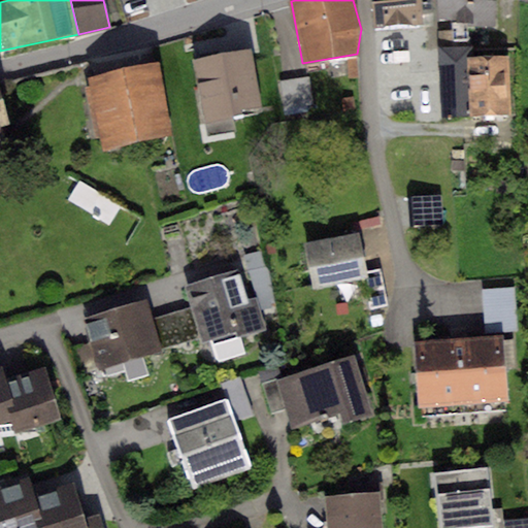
[(432,0),(371,0),(374,25),(435,22),(432,0)]
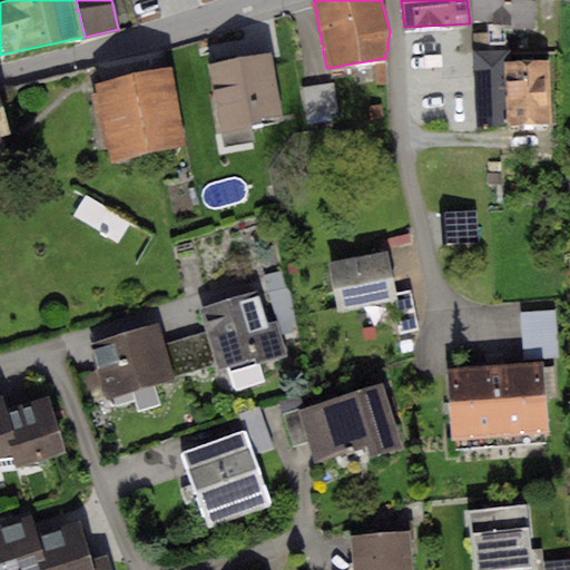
[(534,0),(472,0),(474,20),(487,21),(489,42),(507,43),(508,26),(537,28),(534,0)]
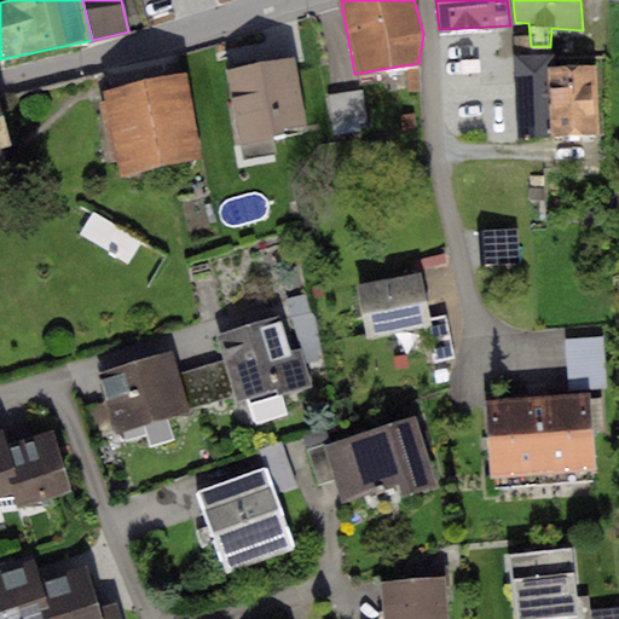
[(528,36),(515,38),(518,138),(557,136),(555,67),(555,56),(528,57),(528,36)]
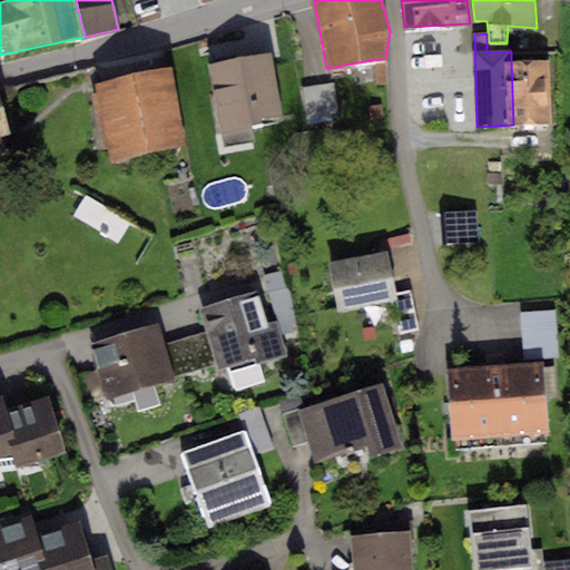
[(267,57),(210,67),(224,148),(256,143),(253,123),(278,118),(267,57)]
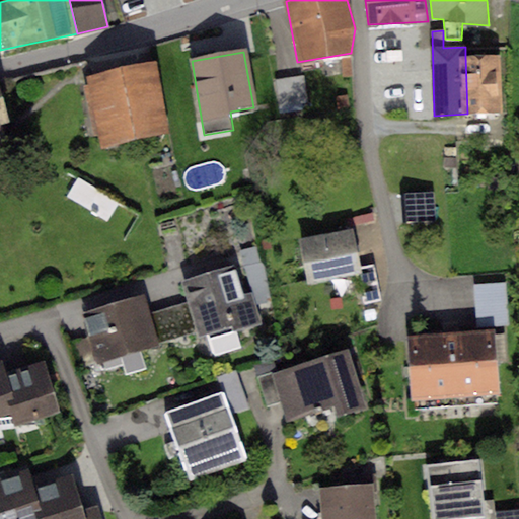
[(503,54),(465,56),(467,114),(505,113),(503,54)]
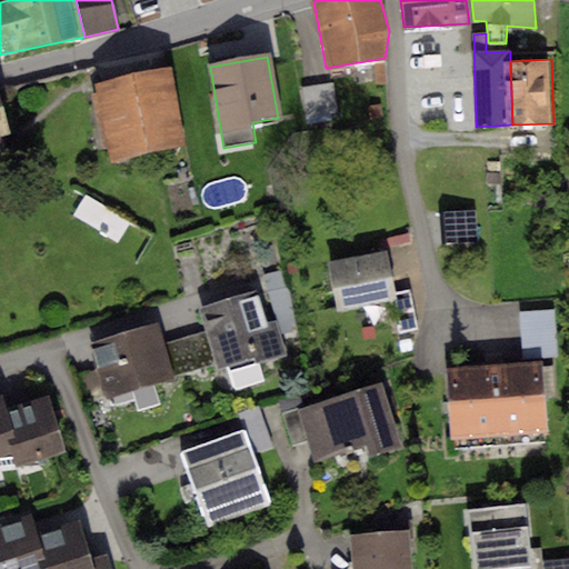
[(170,70),(97,86),(112,159),(186,143),(170,70)]
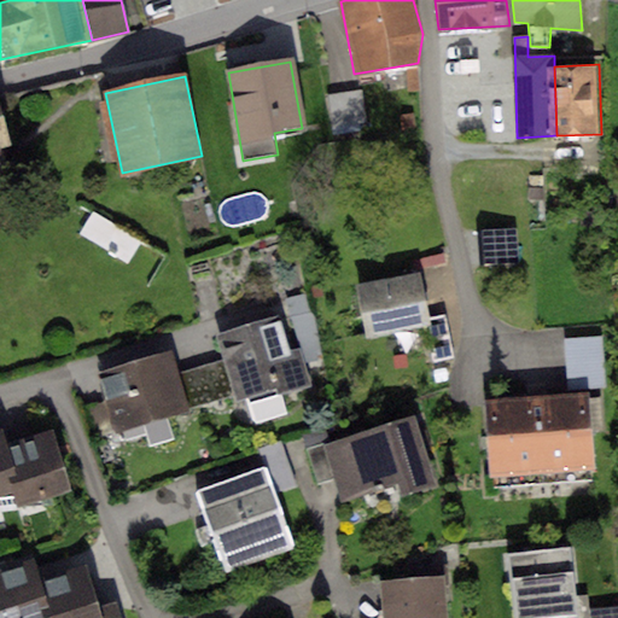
[(362,93),(326,97),(331,134),(367,130),(362,93)]
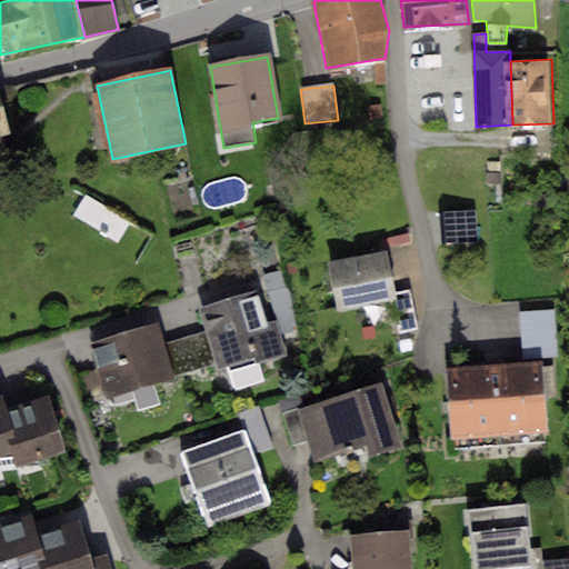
[(0,90),(0,153),(6,152),(1,133),(9,132),(0,90)]
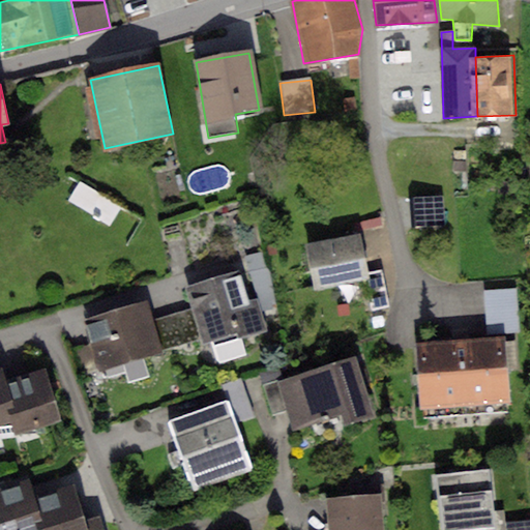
[(355,98),(344,99),(346,111),(356,110),(355,98)]
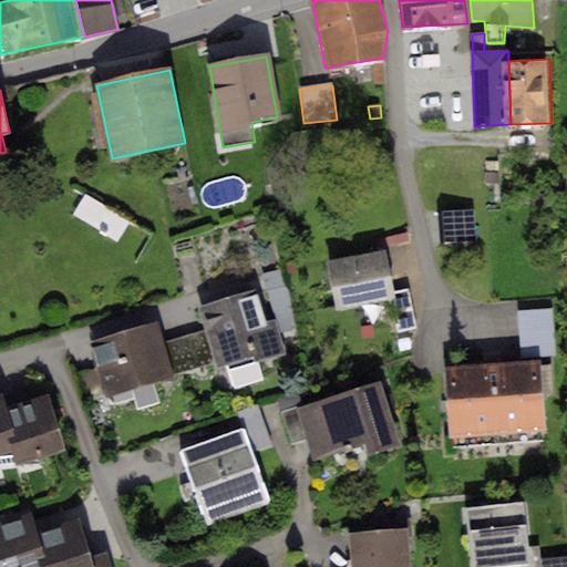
[(497,172),(484,172),(484,184),(498,184),(497,172)]
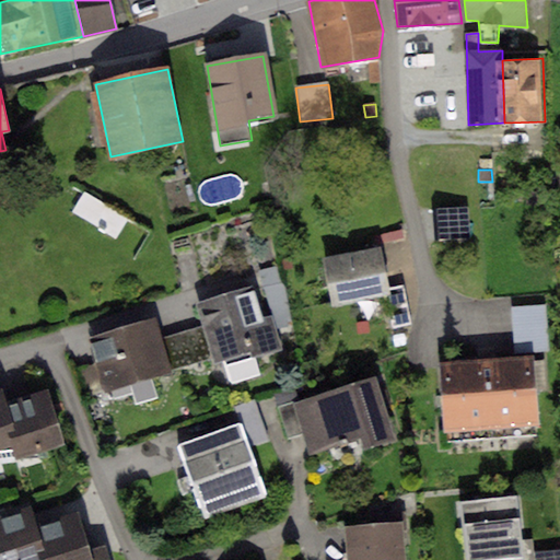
[(127,220),(84,194),(71,212),(114,240),(127,220)]
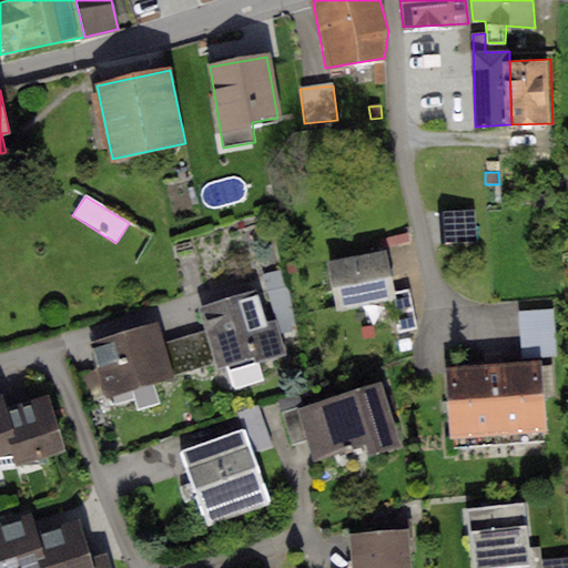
[(406,234),(384,240),(385,247),(408,243),(406,234)]
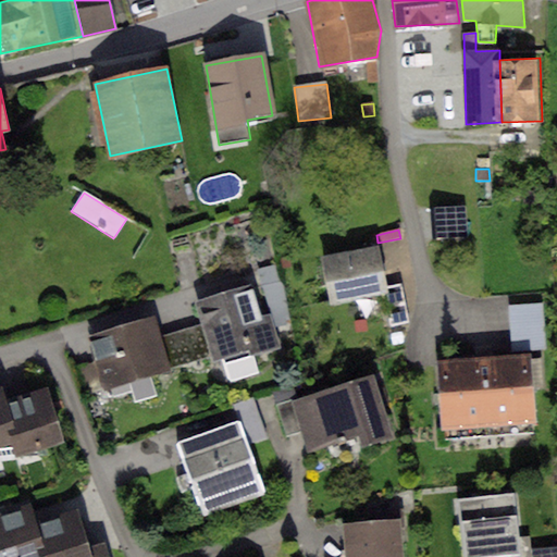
[(379,248),(321,259),(330,306),(387,296),(386,288),(379,248)]
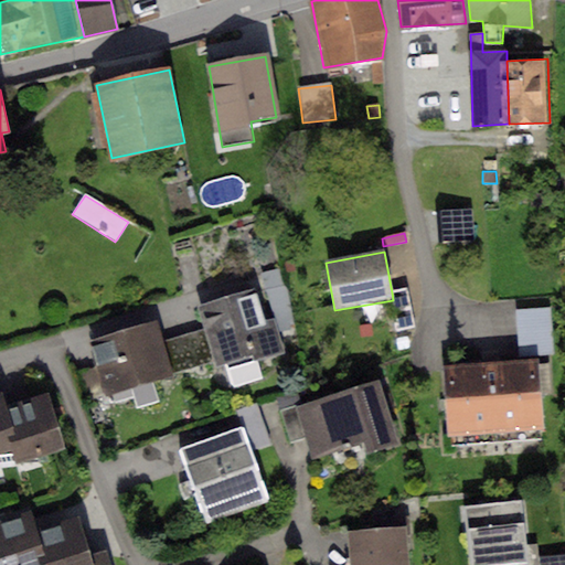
[(292,260),(285,262),(286,272),(294,270),(292,260)]
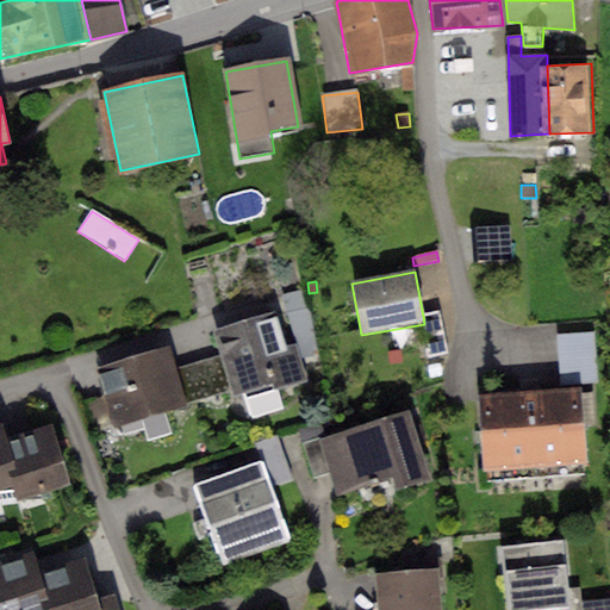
[(303,291),(284,294),(287,313),(306,310),(303,291)]
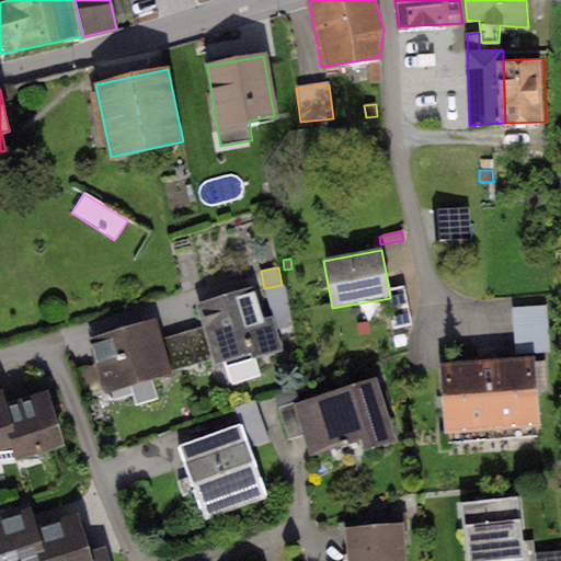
[(404,287),(389,290),(390,298),(397,328),(412,324),(404,287)]
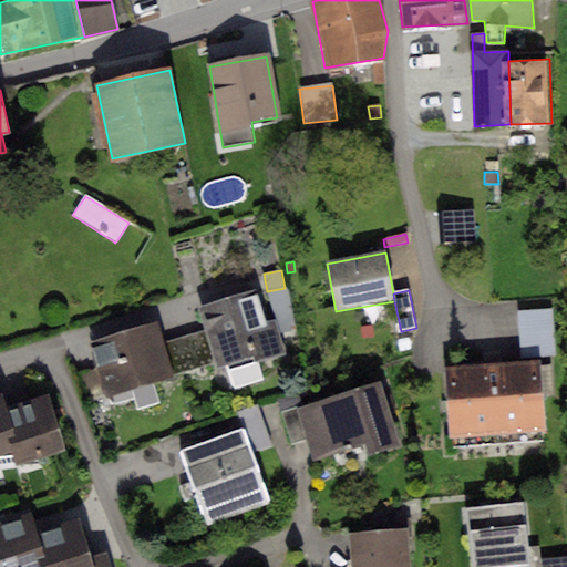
[(256,292),(199,308),(206,330),(215,363),(217,372),(226,370),(232,391),(266,381),(260,362),(282,356),(274,322),(265,325),(256,292)]
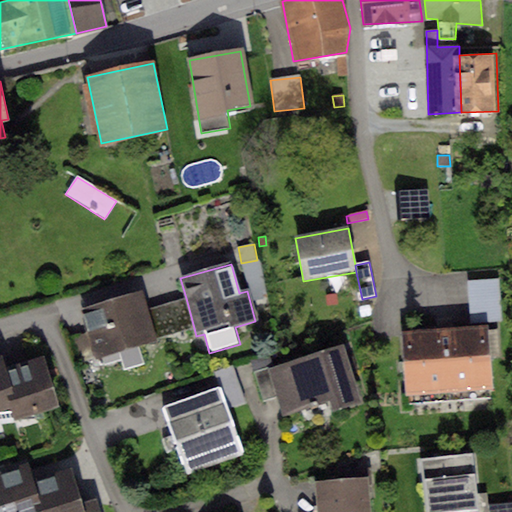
[(499,280),(467,282),(469,323),(502,321),(499,280)]
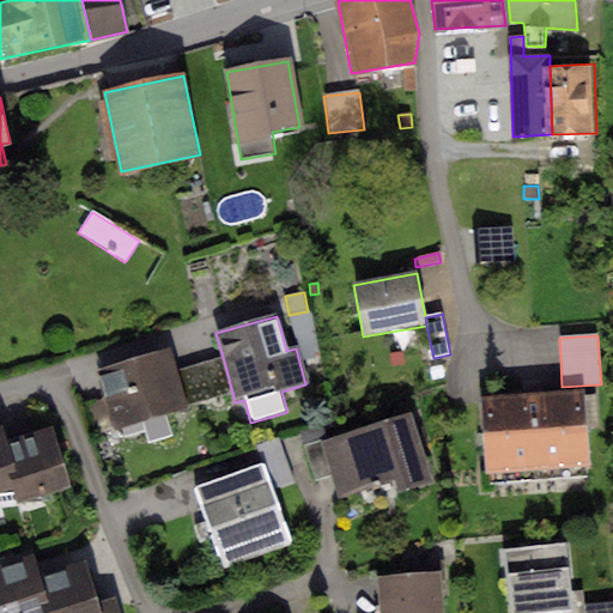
[(168,350),(99,374),(117,430),(187,406),(175,372),(168,350)]
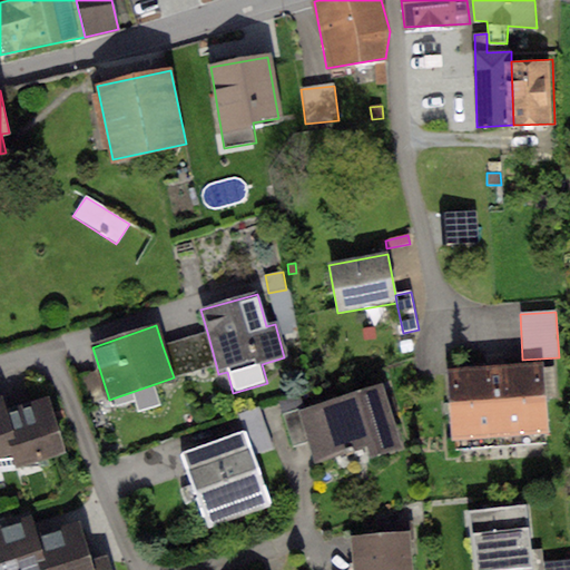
[(207,332),(163,346),(174,377),(216,365),(207,332)]
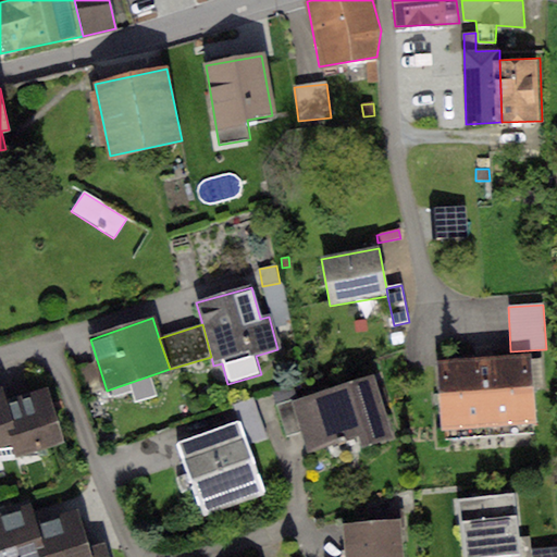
[(531,355),(437,361),(442,429),(535,423),(531,355)]
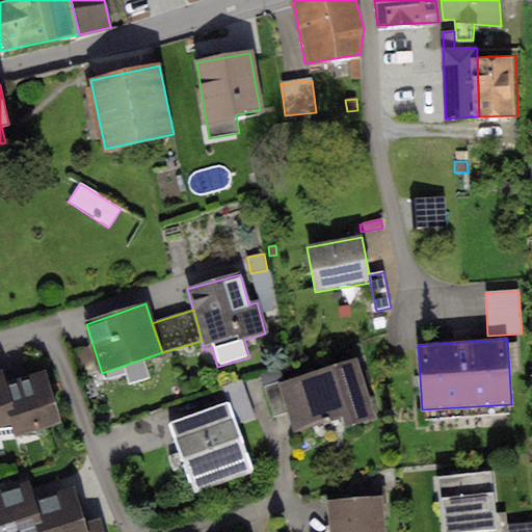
[(356,356),(277,381),(287,413),(293,431),(344,416),(346,423),(374,415),(356,356)]
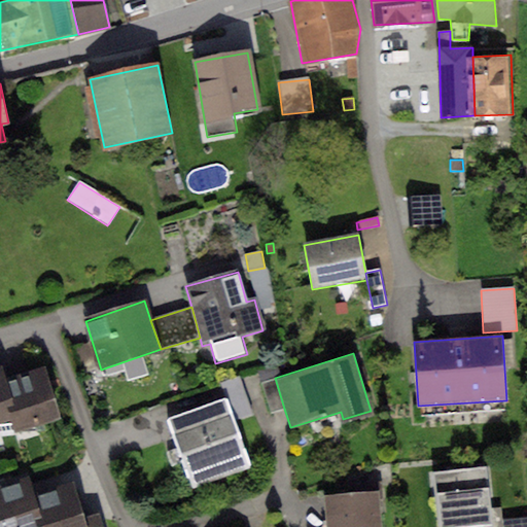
[(3,364),(0,364),(0,422),(19,417),(7,378),(3,364)]
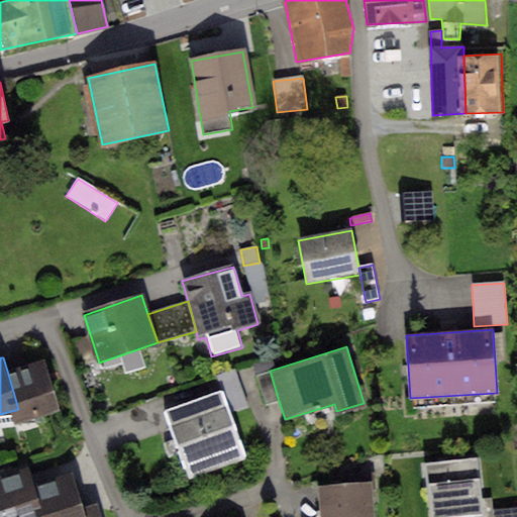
[(25,366),(7,371),(18,409),(22,423),(60,412),(44,360),(25,366)]
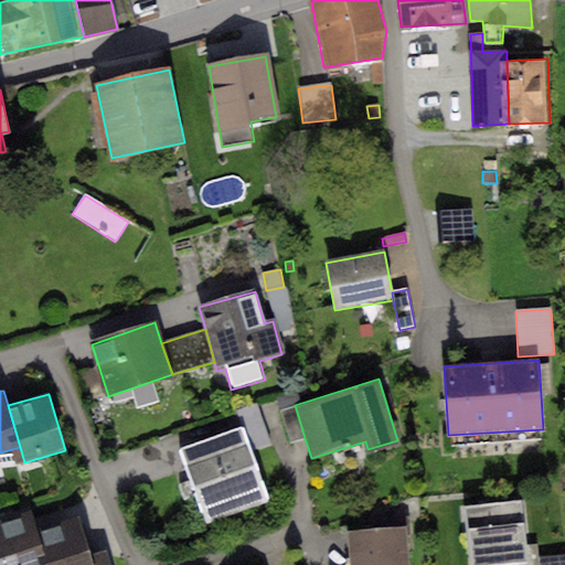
[(305,438),(295,405),(280,409),(290,443),(305,438)]
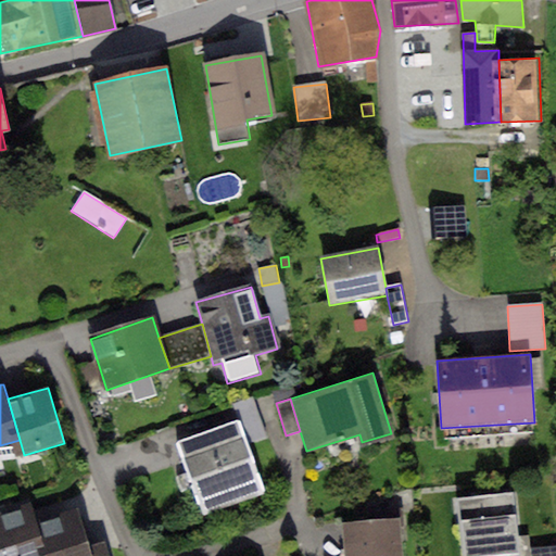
[(239,422),(247,444),(266,437),(253,401),(234,407),(239,422)]
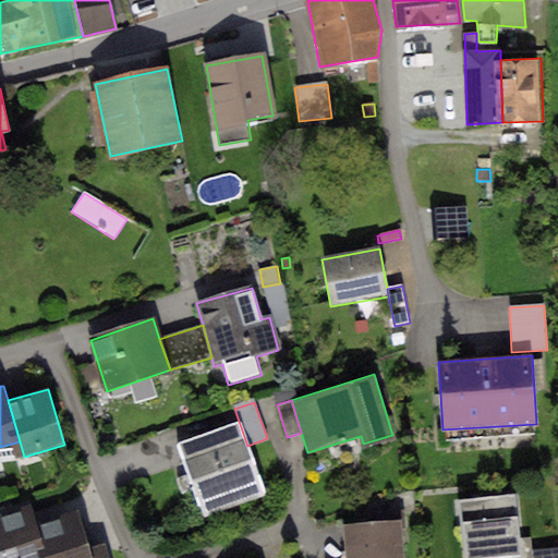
[(240,424),(181,444),(206,519),(265,499),(247,446),(240,424)]
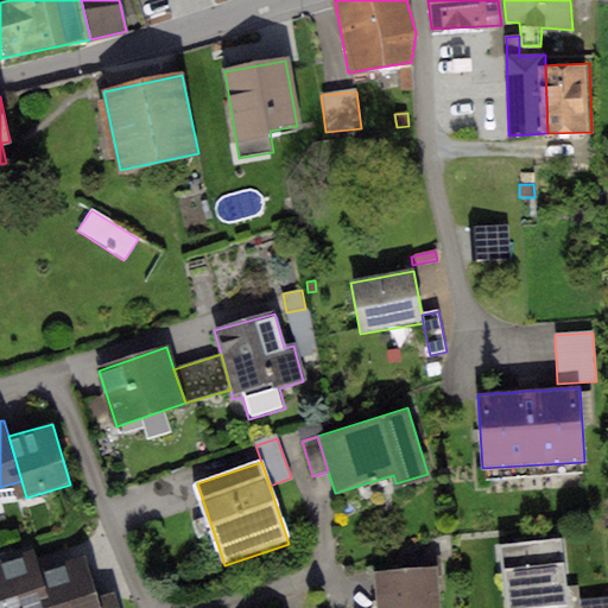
[(568,607),(561,539),(500,546),(506,607),(568,607)]
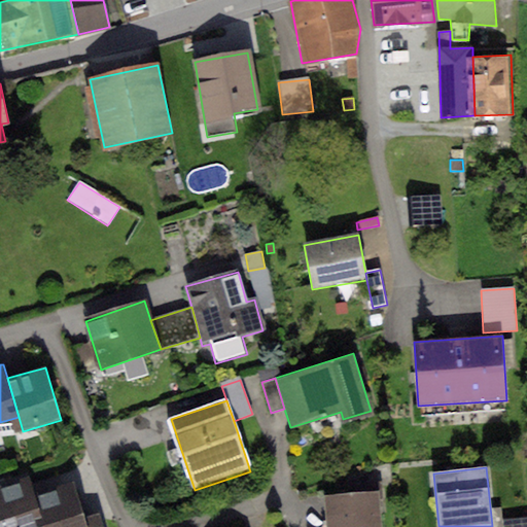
[(0,526),(39,526),(31,495),(26,479),(0,486),(0,526)]
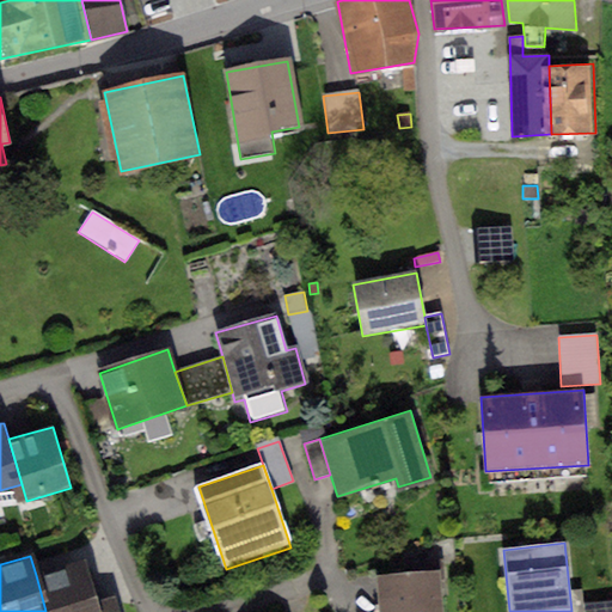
[(84,562),(36,575),(46,611),(98,611),(96,600),(84,562)]
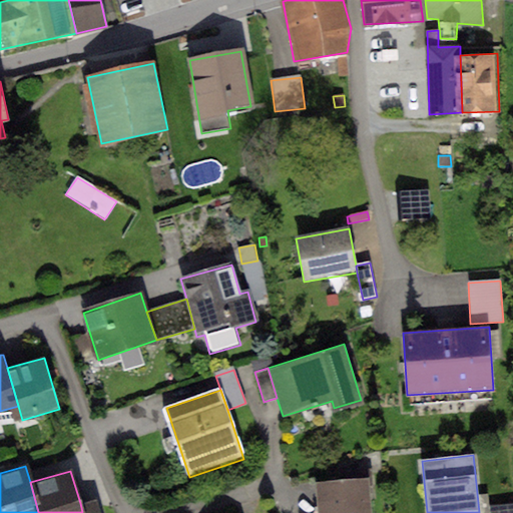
[(370,512),(369,480),(317,483),(318,512),(370,512)]
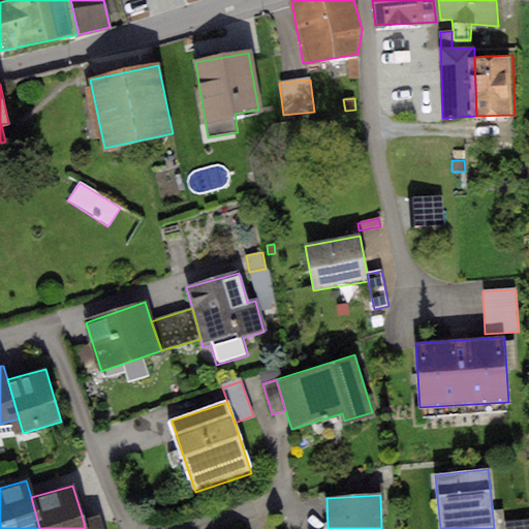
[(102,528),(98,515),(83,519),(85,528),(102,528)]
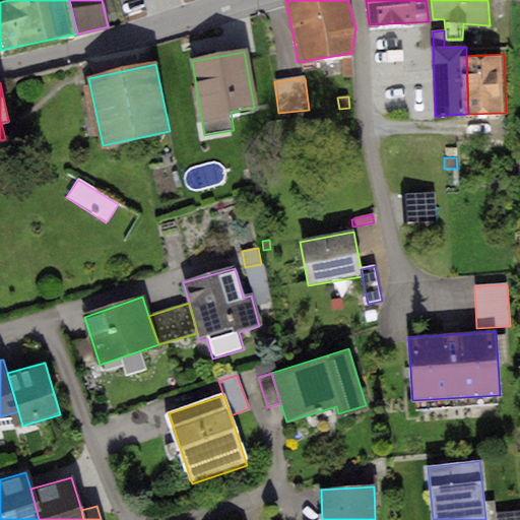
[(519,519),(519,510),(496,513),(497,519),(519,519)]
